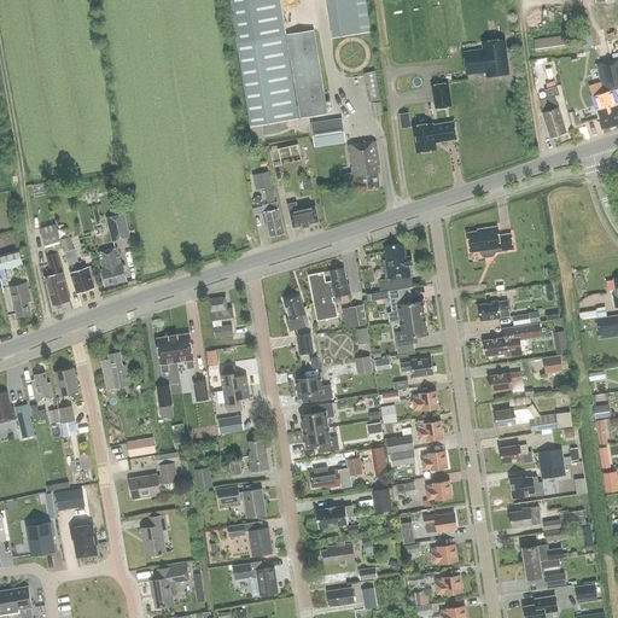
[(229,0),(237,42),(252,141),(264,140),(262,123),(278,121),(279,129),(286,129),(285,120),(327,114),(314,30),(287,35),(298,106),(296,106),(285,35),(279,0),(229,0)]
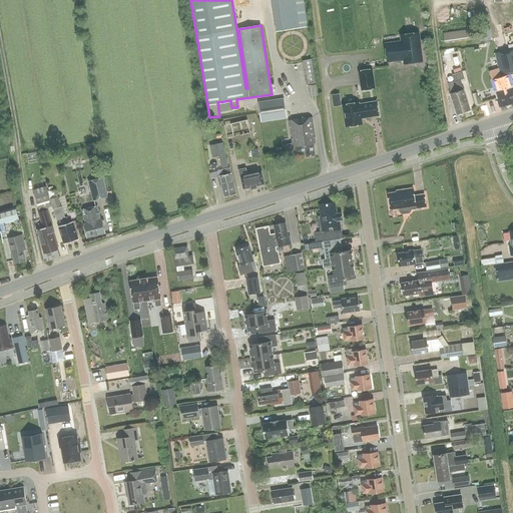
[(274,0),(279,30),(310,26),(306,0),(274,0)]
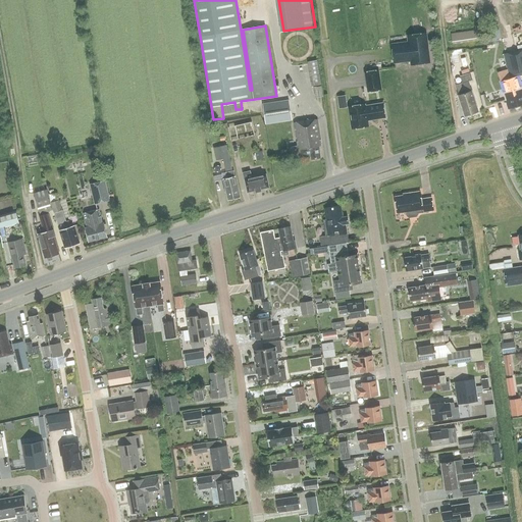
[(451,34),(452,45),(476,41),(475,31),(451,34)]
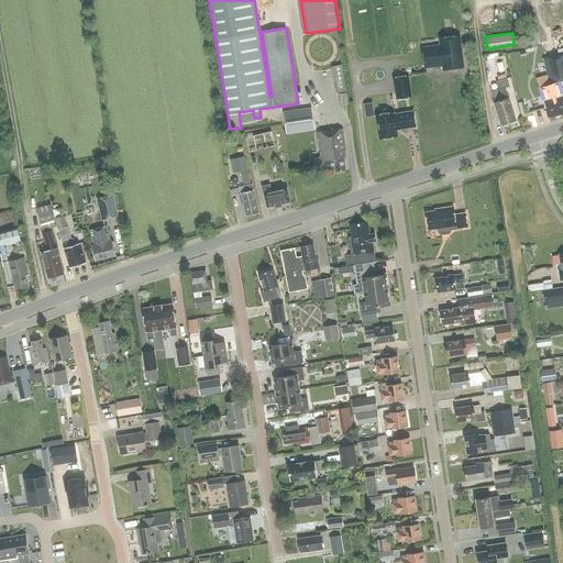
[(440,45),(422,47),(424,68),(442,66),(443,70),(464,68),(460,35),(439,39),(440,45)]
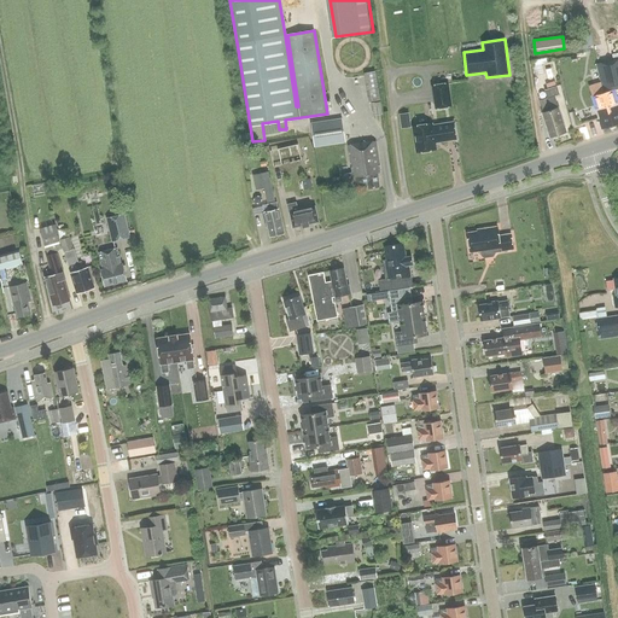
[(617,48),(616,39),(605,41),(608,56),(610,56),(611,62),(596,64),(604,93),(592,97),(601,128),(617,122),(617,101),(614,89),(617,88),(617,48)]
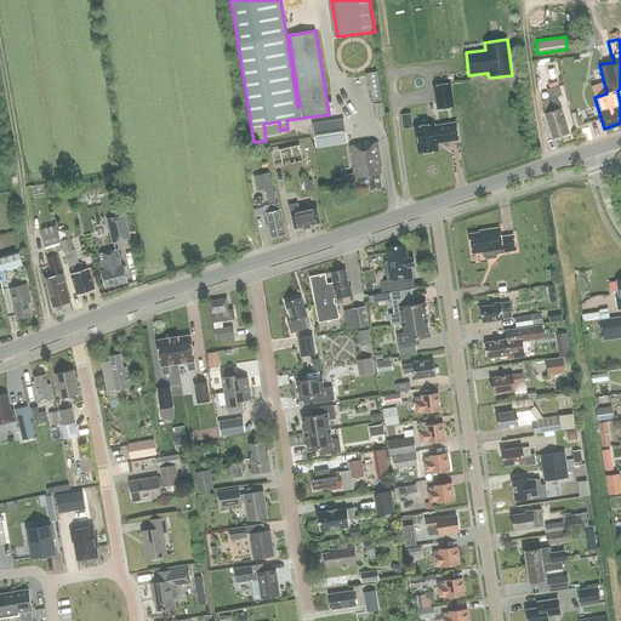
[(560,108),(557,96),(562,95),(557,81),(548,84),(550,90),(547,91),(550,98),(541,102),(546,113),(545,114),(546,117),(545,118),(547,127),(548,127),(552,136),(554,137),(569,132),(560,108)]
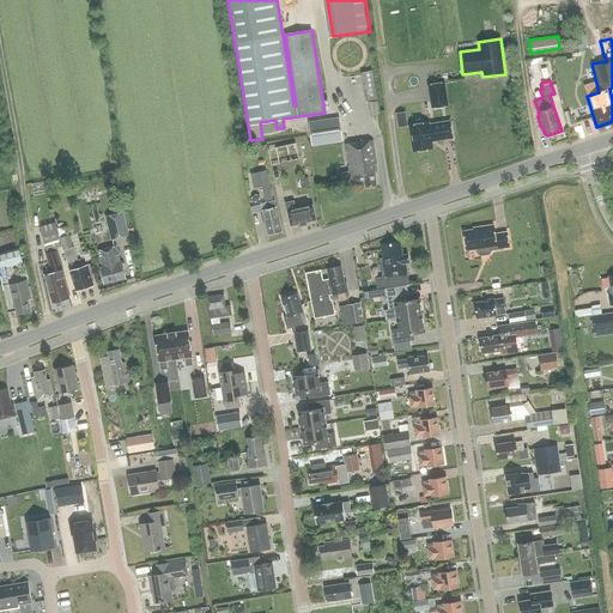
[(423,107),(437,104),(435,83),(419,85),(423,107)]
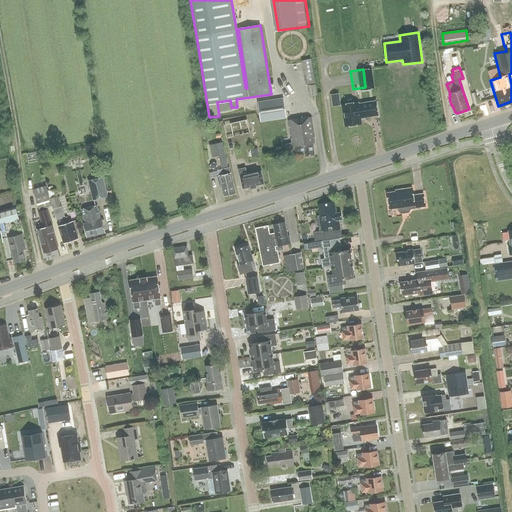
[(315,84),(307,85),(309,96),(317,94),(315,84)]
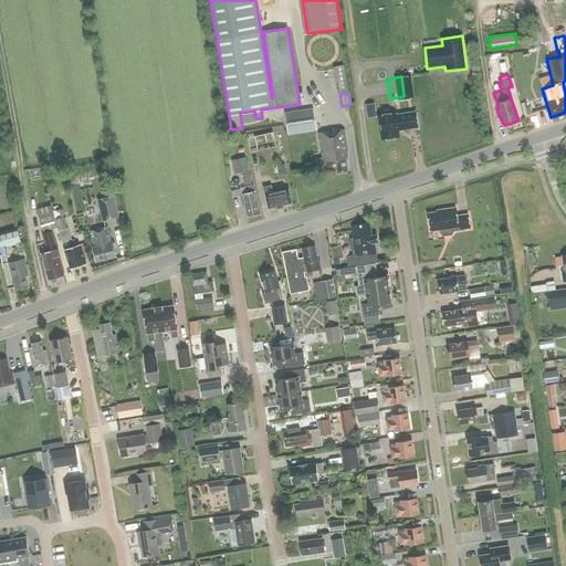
[(313,108),(284,113),(287,135),(316,130),(313,108)]
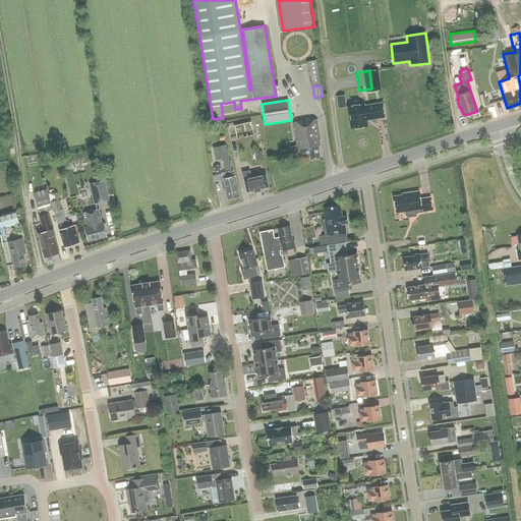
[(383,104),(364,106),(363,104),(348,107),(351,128),(367,126),(366,119),(370,118),(370,119),(385,117),(383,104)]
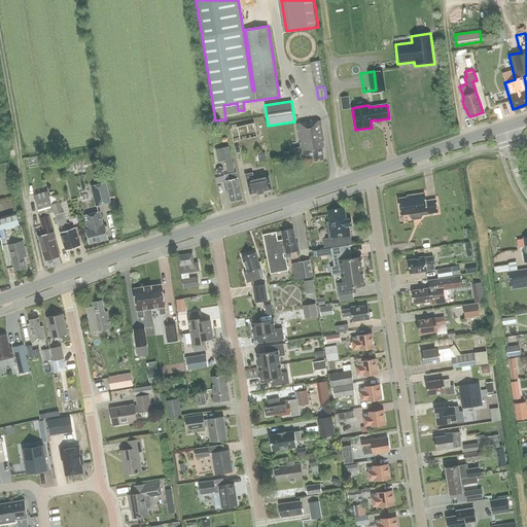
[(321,147),(324,147),(320,121),(296,125),(300,147),(291,148),(292,155),(301,154),(302,157),(313,155),(314,162),(323,160),(321,147)]
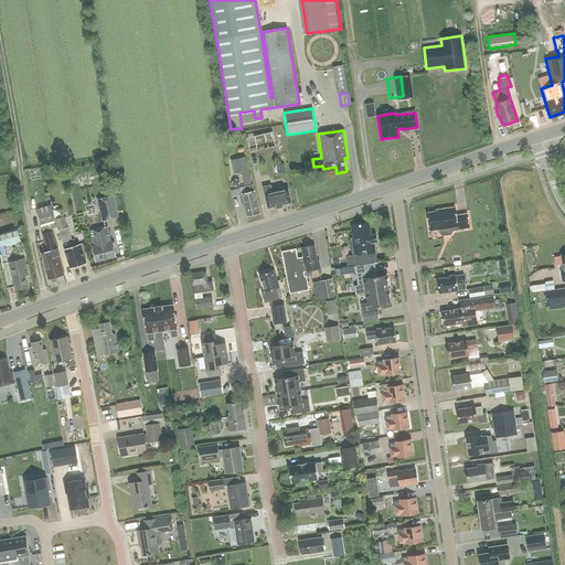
[(276,147),(273,132),(254,136),(257,151),(276,147)]
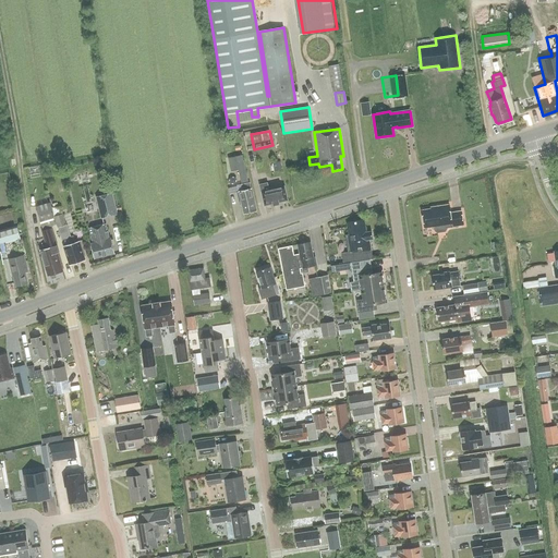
[(249,181),(242,155),(235,157),(241,183),(249,181)]
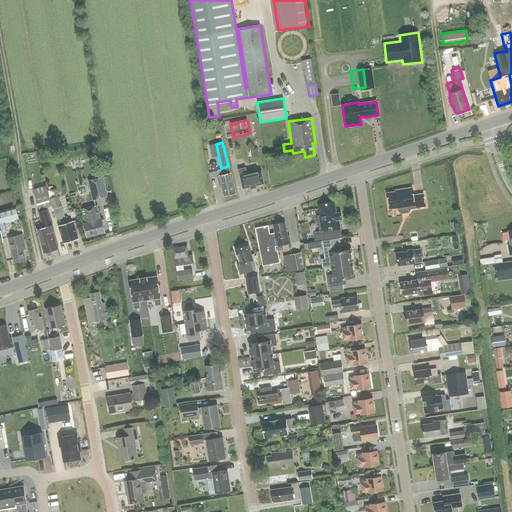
[(229,167),(215,170),(219,186),(221,185),(224,197),(235,194),(230,173),(229,167)]
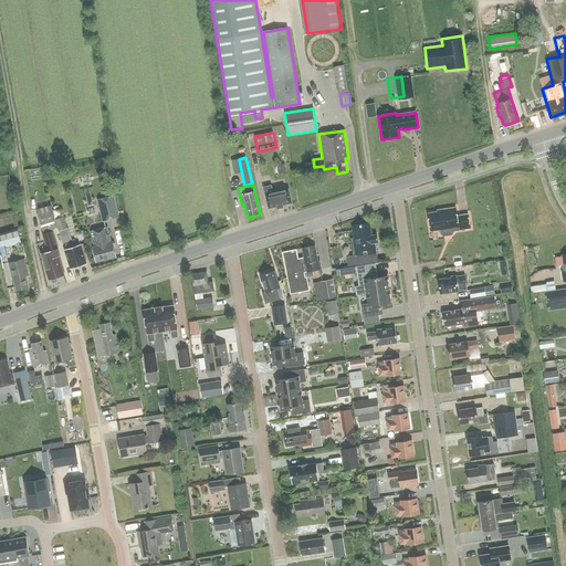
[(272,194),(271,186),(263,188),(269,209),(276,207),(278,208),(283,207),(283,206),(292,203),(289,189),(272,194)]
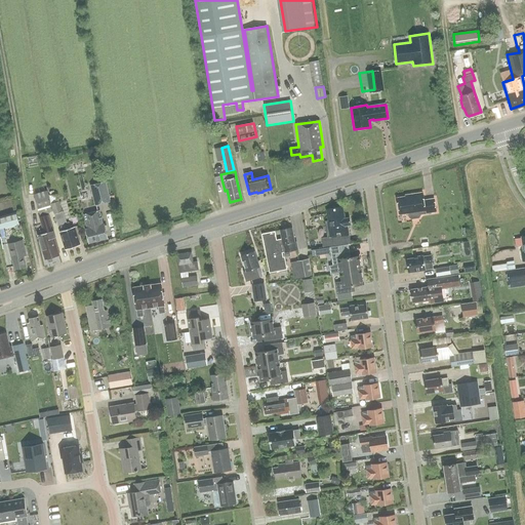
[(106,180),(89,185),(94,206),(111,202),(106,180)]
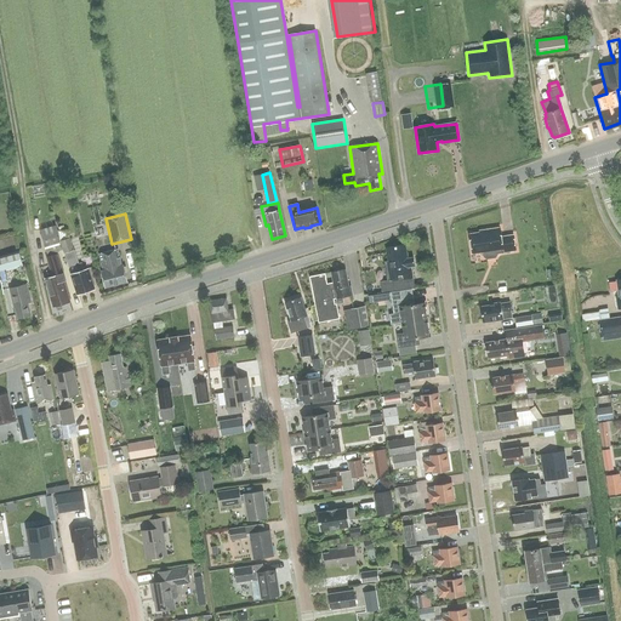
[(469,234),(472,254),(483,252),(484,257),(486,260),(495,258),(497,255),(497,254),(516,251),(513,235),(501,237),(500,228),(485,231),(485,232),(469,234)]
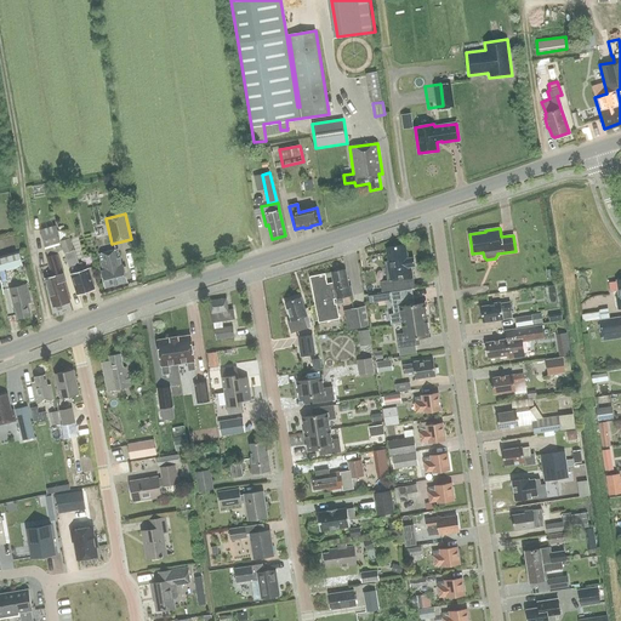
[(62,250),(56,234),(43,238),(47,255),(62,250)]
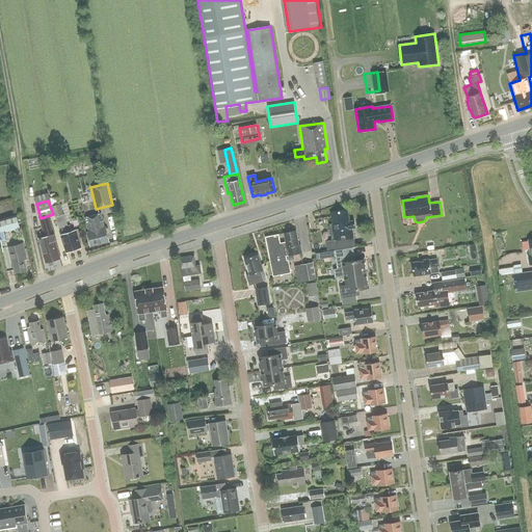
[(60,204),(51,207),(55,216),(63,214),(60,204)]
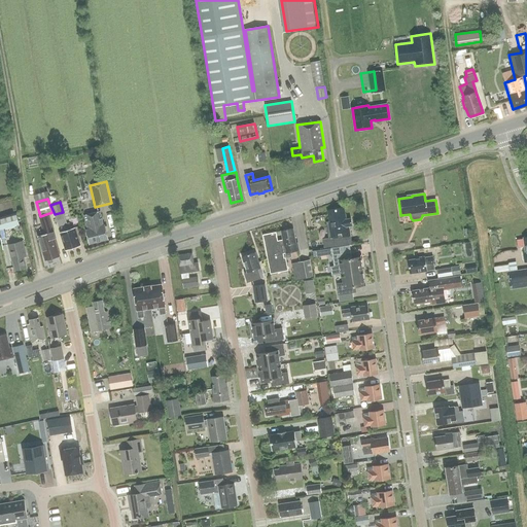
[(351,245),(350,237),(349,226),(352,226),(351,218),(346,219),(344,208),(327,211),(329,222),(326,222),(328,239),(323,239),(324,248),(351,245)]
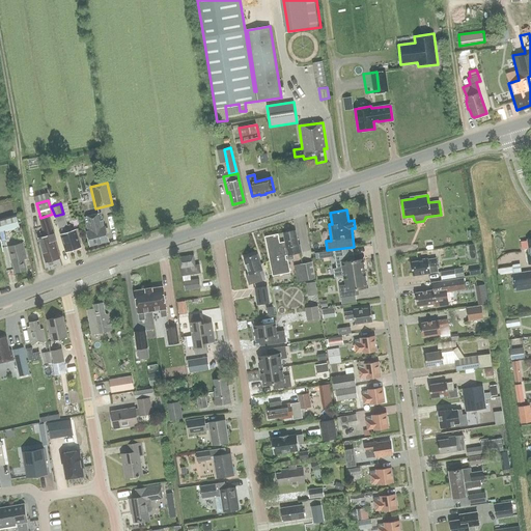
[(90,246),(108,241),(105,227),(104,227),(101,213),(84,217),(88,231),(86,231),(90,246)]
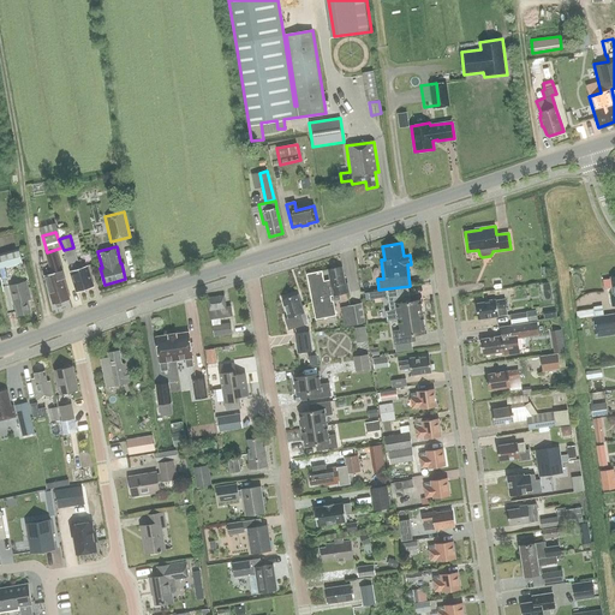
[(19,249),(0,254),(0,267),(5,266),(6,268),(23,264),(19,249)]
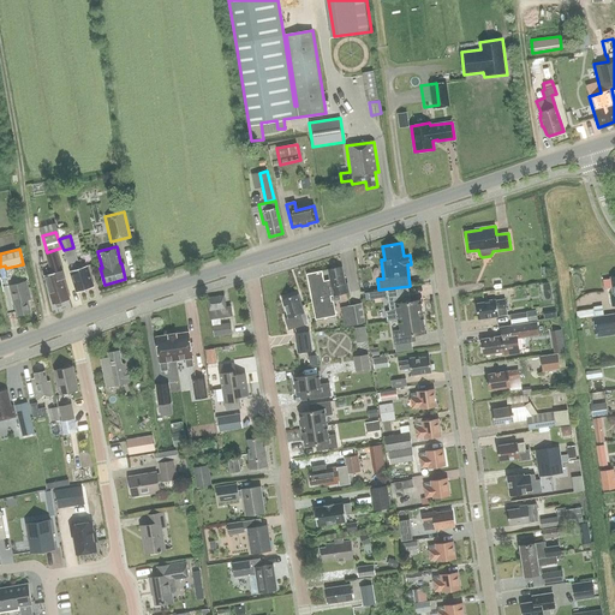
[(45,278),(47,284),(53,304),(70,299),(61,272),(63,272),(57,252),(46,255),(52,275),(45,278)]
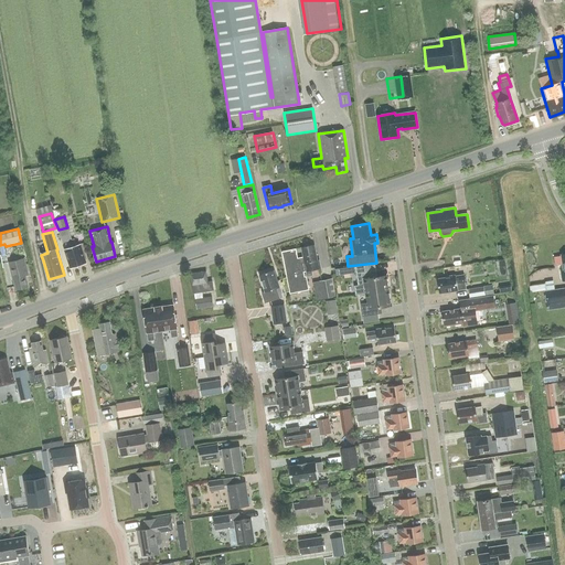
[(65,249),(64,249),(71,268),(86,264),(80,245),(76,246),(74,240),(63,243),(65,249)]
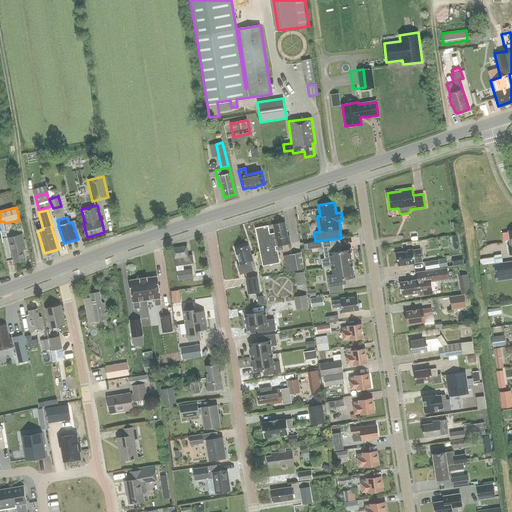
[(282,245),(290,244),(289,235),(287,236),(284,222),(272,224),(274,233),(269,234),(268,225),(255,228),(262,266),(280,263),(277,251),(283,250),(282,245)]
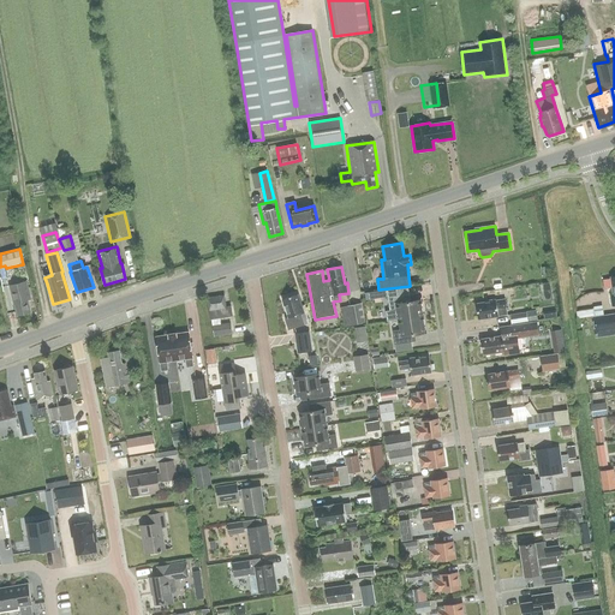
[(27,299),(30,299),(25,281),(10,286),(18,317),(30,314),(27,299)]
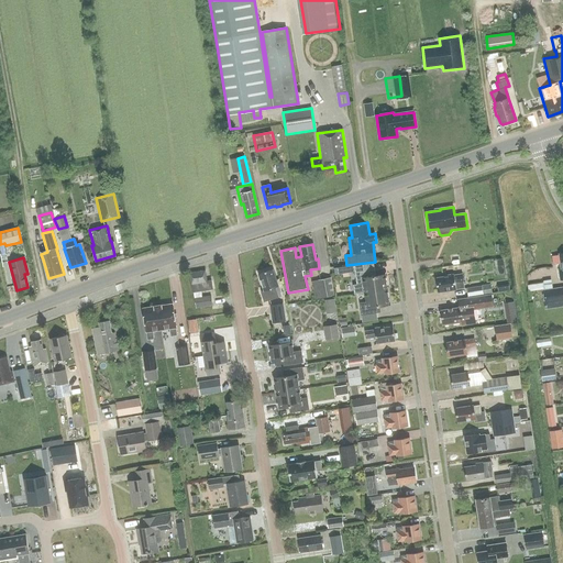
[(365,294),(387,290),(385,275),(372,277),(371,263),(354,265),(356,285),(363,284),(365,294)]
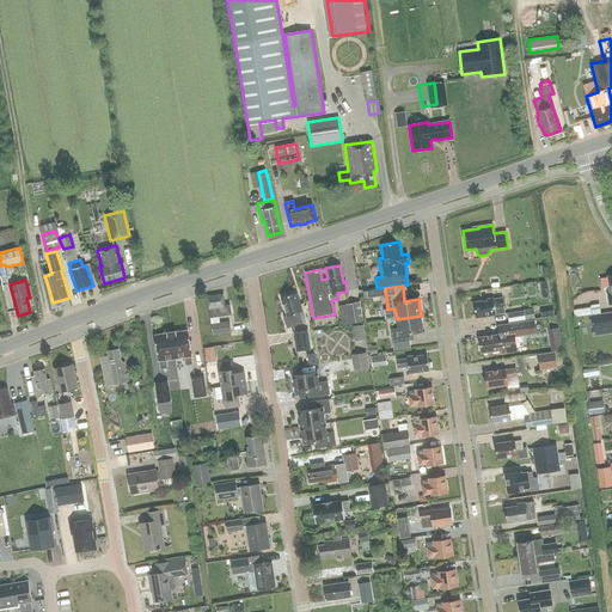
[(303,323),(301,319),(299,313),(303,312),(295,293),(281,298),(287,316),(283,317),(287,328),(303,323)]
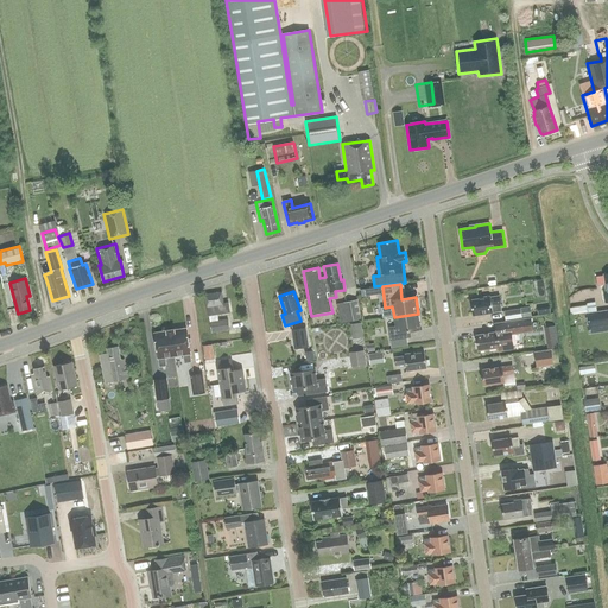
[(208,316),(229,312),(228,303),(223,304),(221,292),(204,295),(207,306),(208,316)]
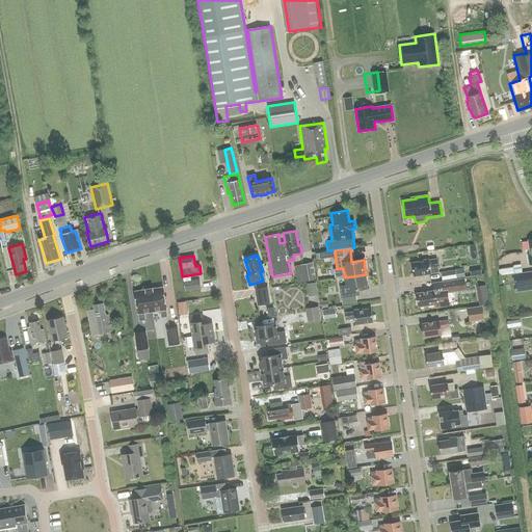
[(420,261),(420,262),(411,263),(414,276),(439,272),(436,259),(428,260),(420,261)]
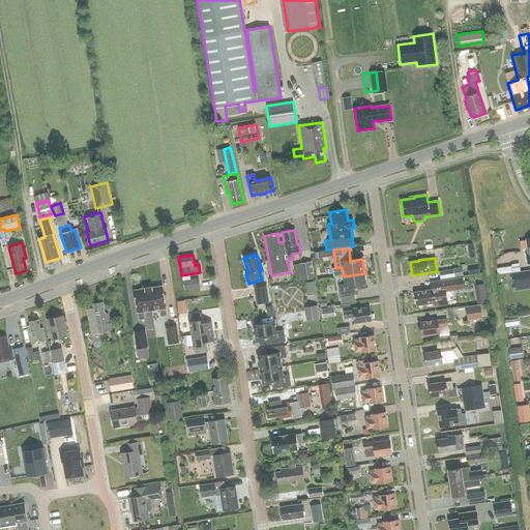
[(315,277),(312,262),(298,264),(302,281),(315,277)]
